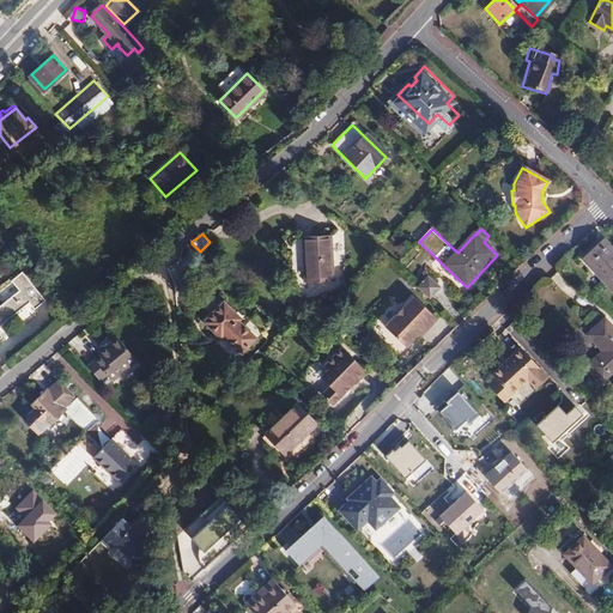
[(303,236),(305,280),(333,279),(331,235),(303,236)]
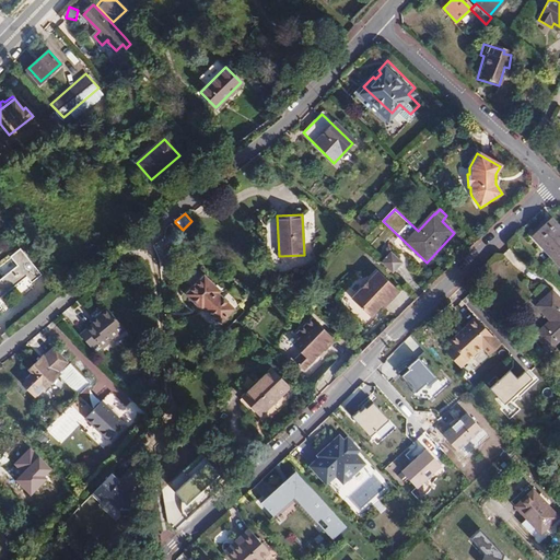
[(532,235),(550,256),(559,246),(559,229),(550,219),(532,235)]
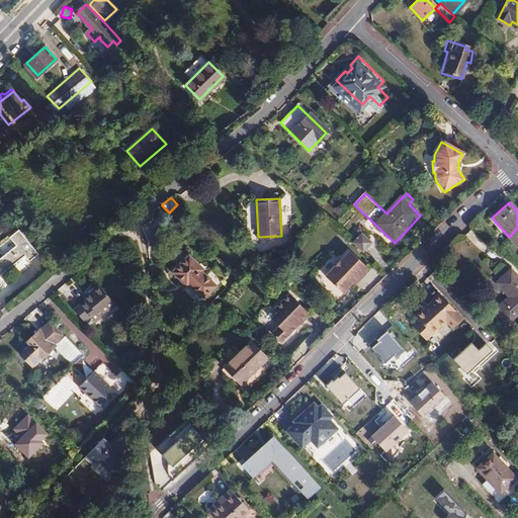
[(517,228),(509,237),(517,246),(517,228)]
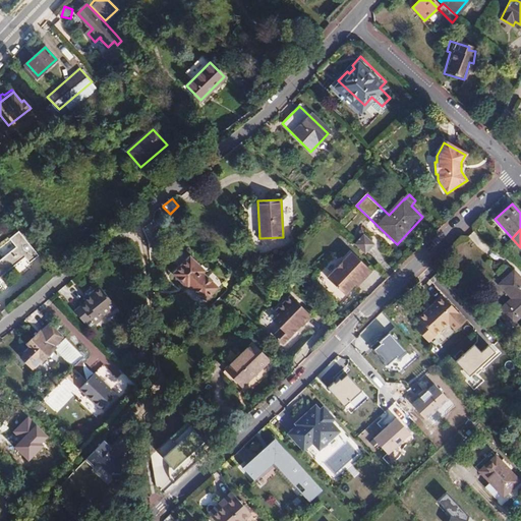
[(364,234),(355,244),(364,253),(365,254),(375,244),(364,234)]
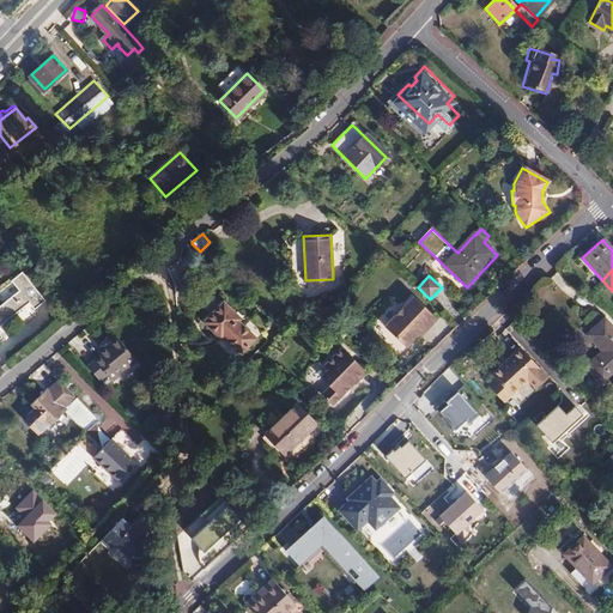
[(0,345),(5,341),(0,334),(0,333),(32,308),(40,315),(50,307),(28,279),(17,287),(24,297),(0,316),(0,345)]
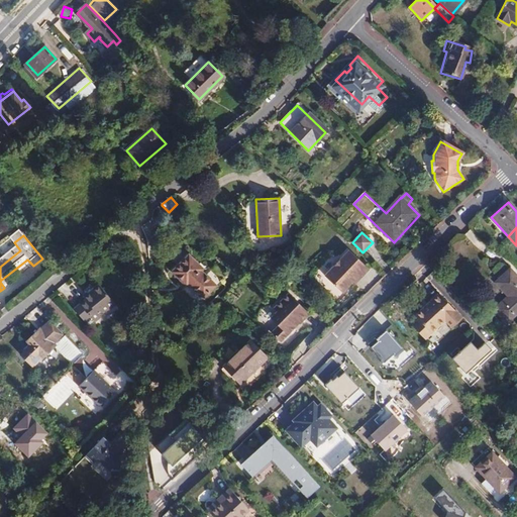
[(343,294),(353,283),(357,279),(359,281),(369,271),(349,251),(325,277),(343,294)]
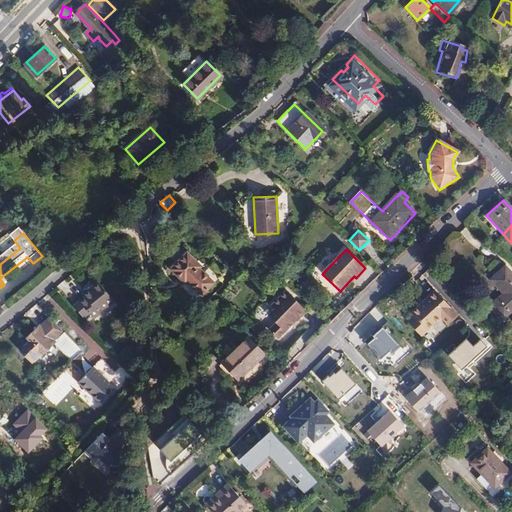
[(190,257),(174,272),(188,286),(190,284),(205,299),(217,288),(202,273),(204,270),(190,257)]
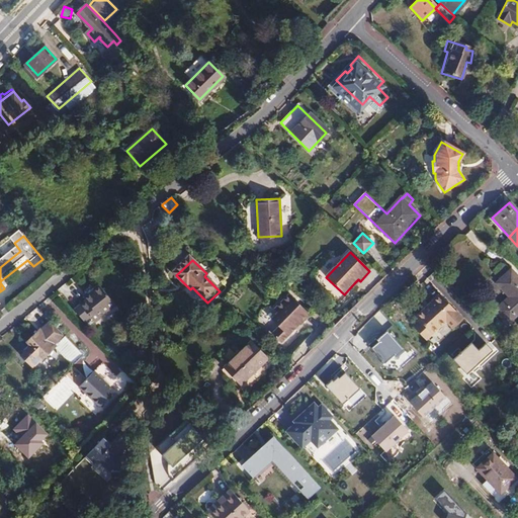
[(517,279),(510,271),(496,283),(510,298),(496,311),(508,325),(517,316),(517,324),(517,325),(517,326),(517,279)]
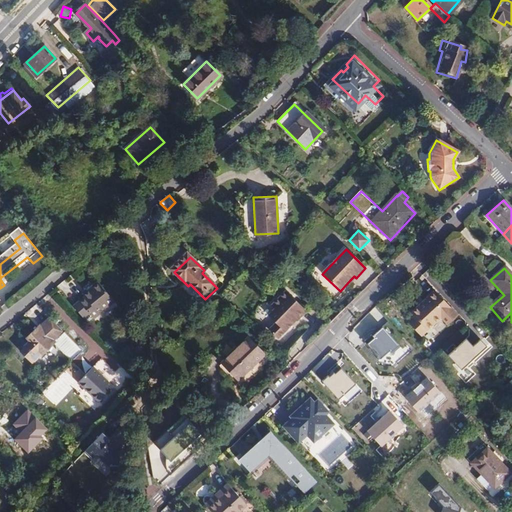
[(85,298),(73,307),(83,319),(89,314),(93,320),(114,302),(98,282),(82,294),(85,298)]
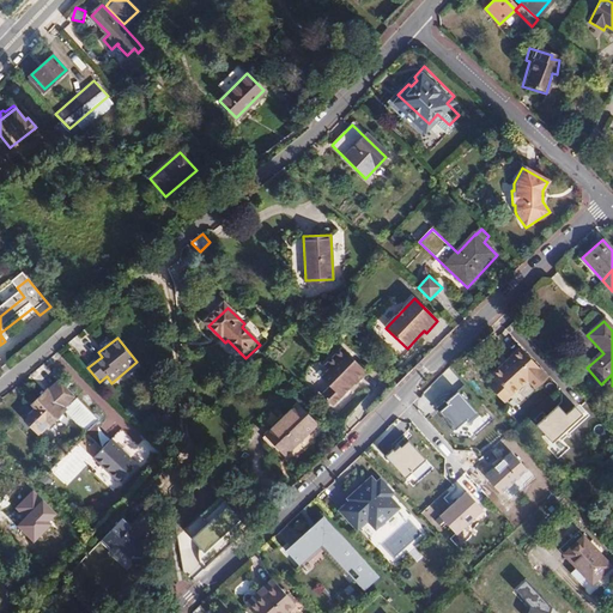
[(547,377),(522,347),(493,372),(497,377),(489,384),(503,401),(513,394),(528,380),(535,389),(547,377)]
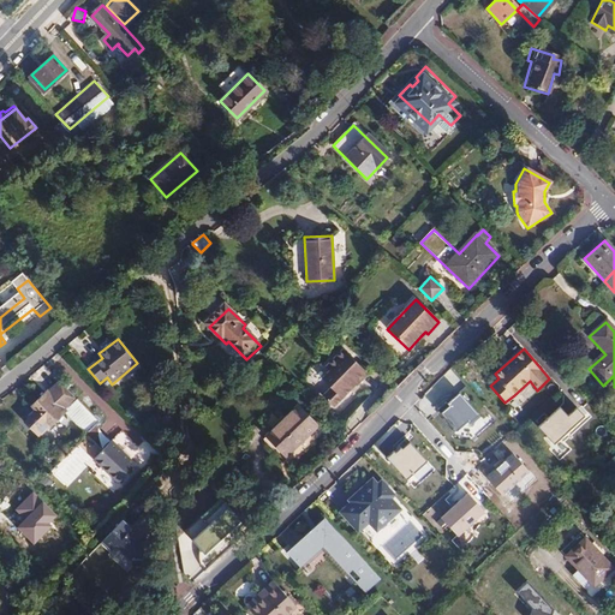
[(334,408),(351,392),(350,390),(356,386),(357,387),(369,375),(344,350),(326,368),(330,371),(322,380),(332,389),(323,398),(334,408)]
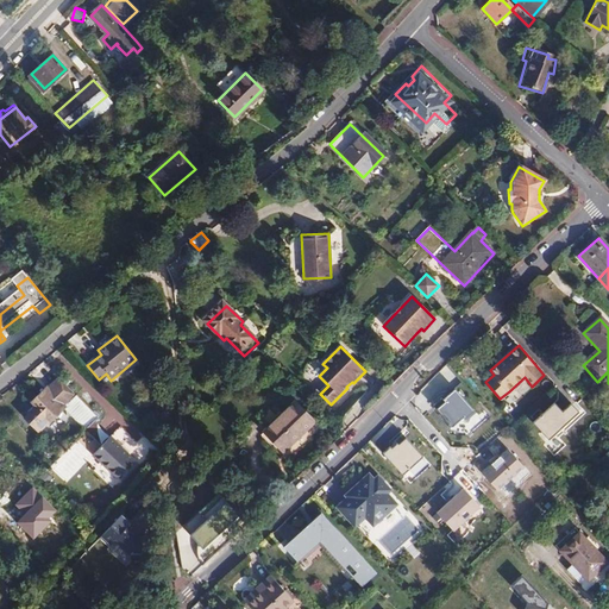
[(60,377),(32,403),(38,409),(27,419),(38,429),(76,394),(60,377)]
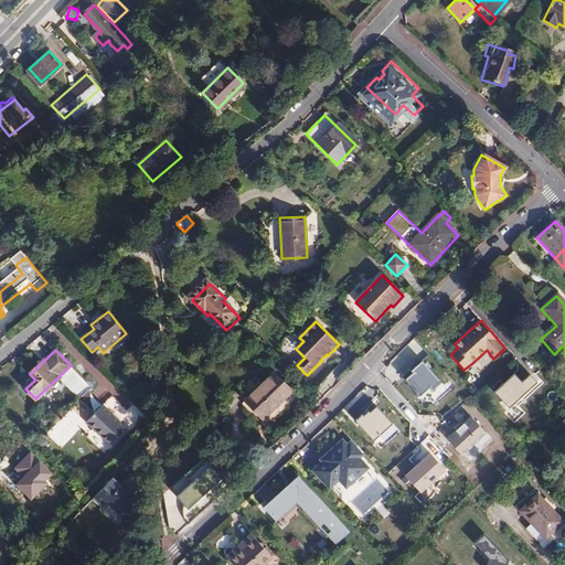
[(414,373),(406,380),(419,395),(432,385),(433,386),(439,382),(423,362),(412,371),(414,373)]
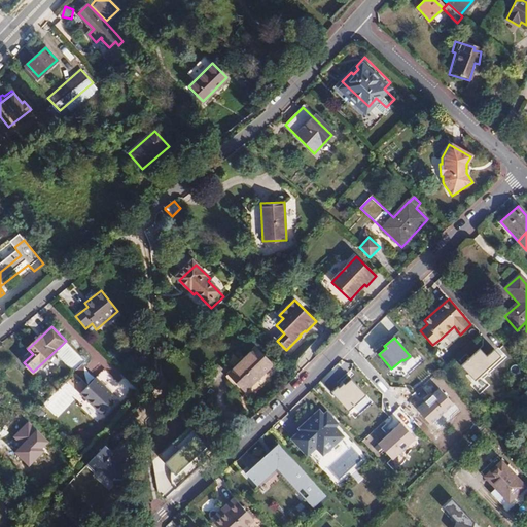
[(256,347),(249,354),(266,371),(272,364),(256,347)]
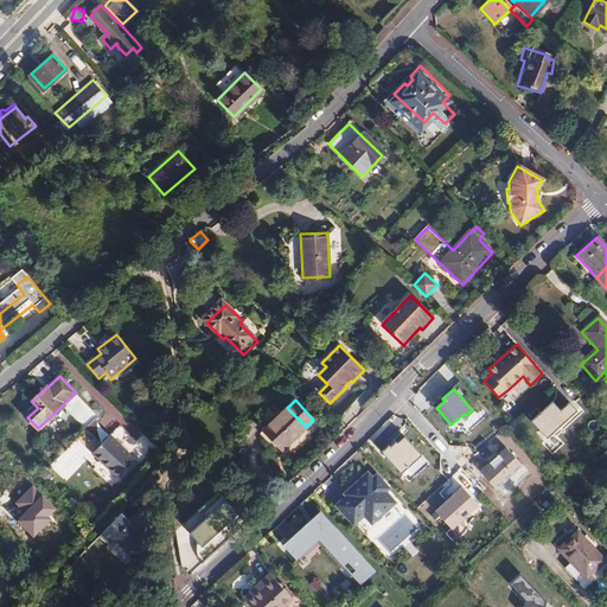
[(531,422),(547,439),(577,410),(569,402),(561,410),(553,402),(531,422)]
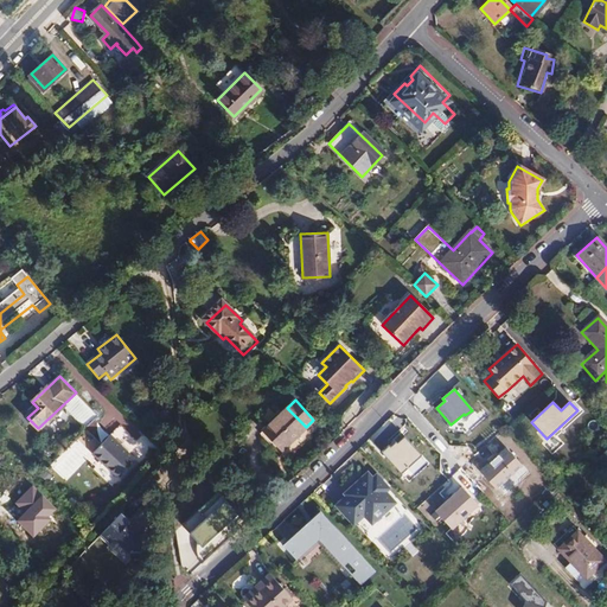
[(306,427),(287,408),(264,429),(282,449),(306,427)]
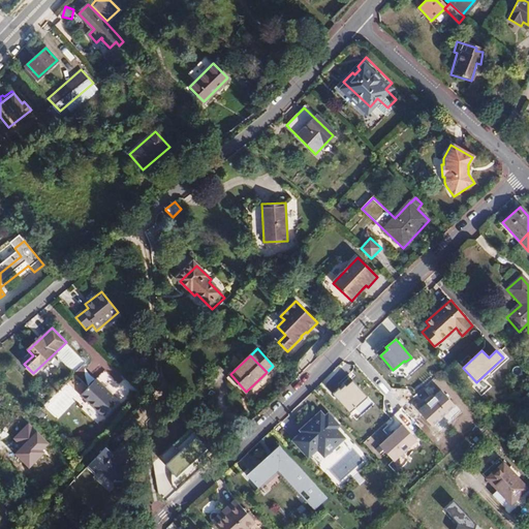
[(333,394),(350,411),(367,396),(352,381),(347,386),(345,385),(341,390),(339,389),(333,394)]
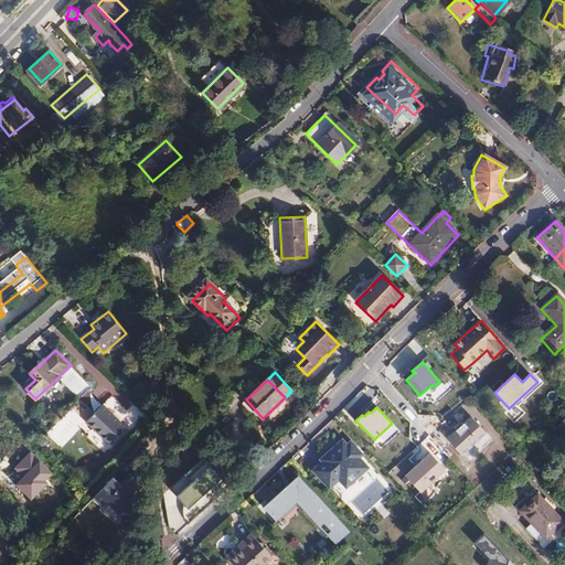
[(103,408),(87,423),(108,445),(124,429),(103,408)]
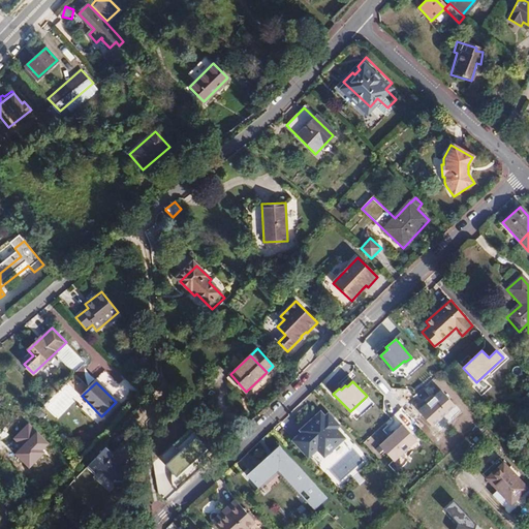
[(439,391),(418,409),(433,425),(454,406),(439,391)]
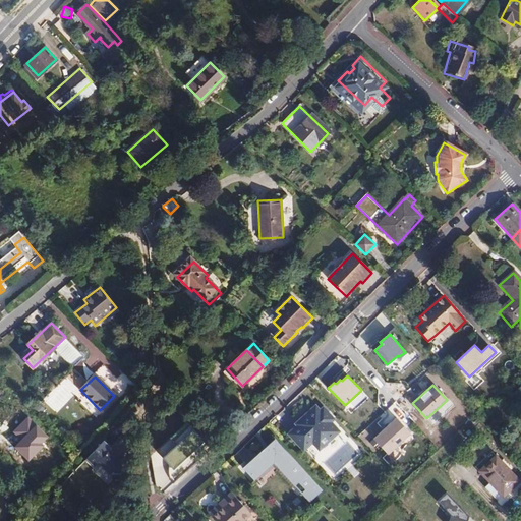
[(301,425),(300,426),(312,441),(313,440),(320,447),(328,440),(329,441),(336,435),(335,433),(337,431),(330,422),(333,419),(324,410),(321,413),(316,408),(299,423),(301,425)]
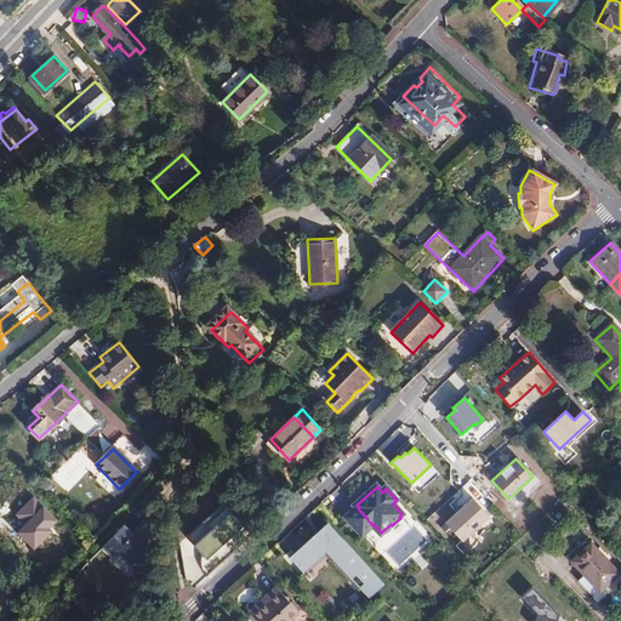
[(58,522),(34,497),(16,516),(26,525),(18,534),(35,551),(52,534),(50,530),(58,522)]
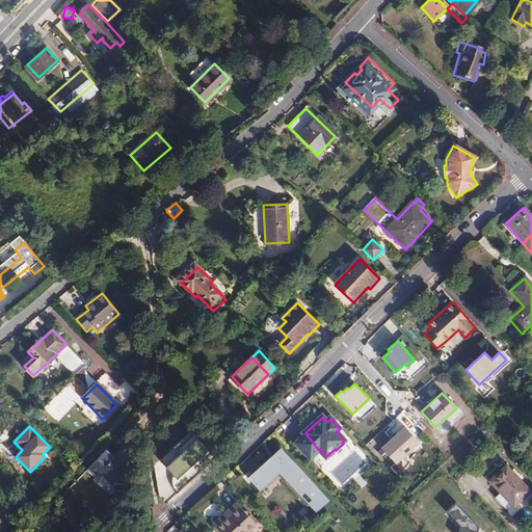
[(403,427),(381,448),(397,464),(419,444),(403,427)]
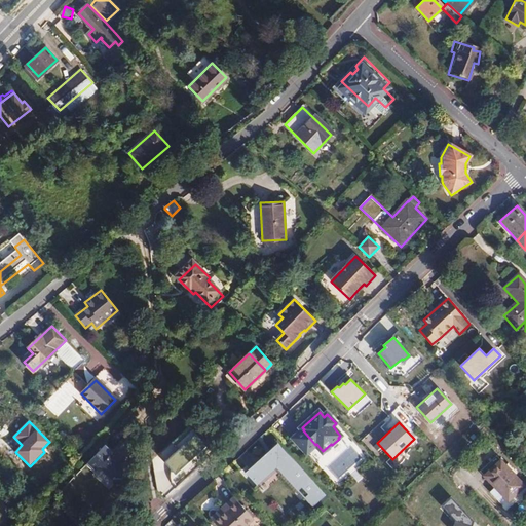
[(315,445),(303,430),(294,439),(306,452),(315,445)]
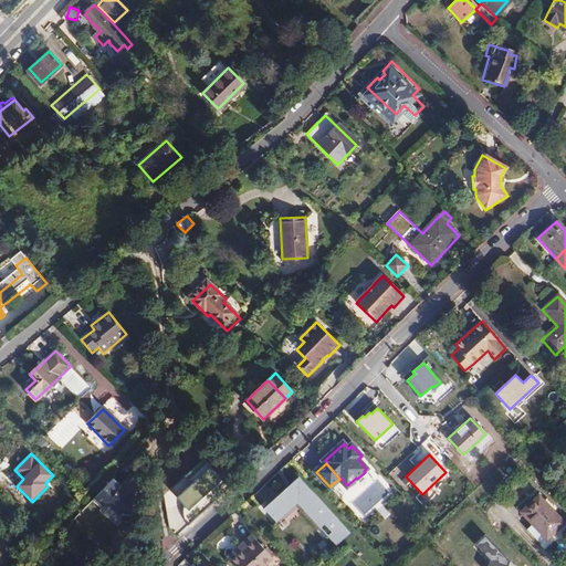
[(177,498),(188,510),(221,480),(209,468),(177,498)]
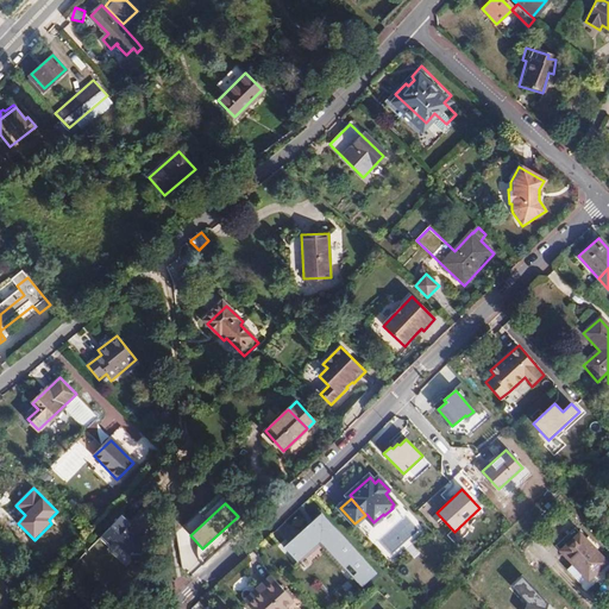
[(378,573),(325,513),(287,547),(301,563),(322,542),(363,588),(378,573)]
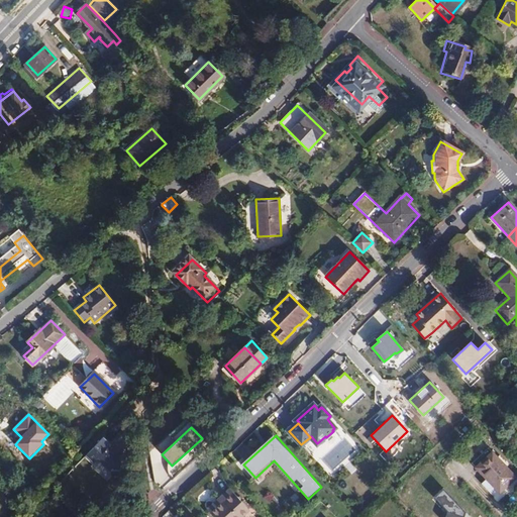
[(103,438),(84,458),(91,466),(97,459),(110,472),(110,480),(121,480),(122,448),(114,441),(110,445),(103,438)]
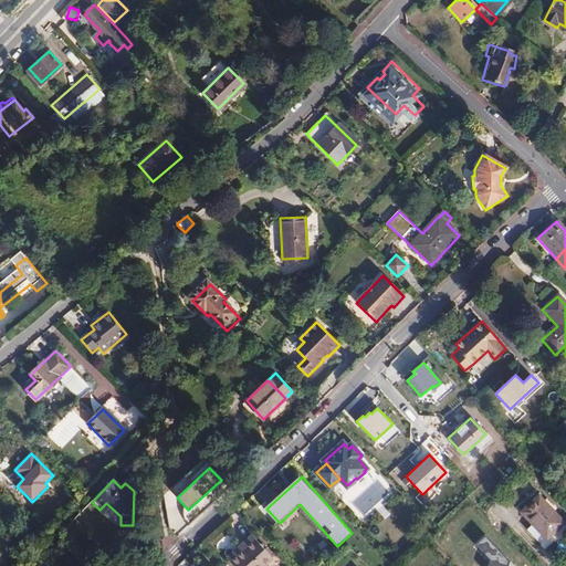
[(517,505),(522,510),(538,494),(534,490),(517,505)]
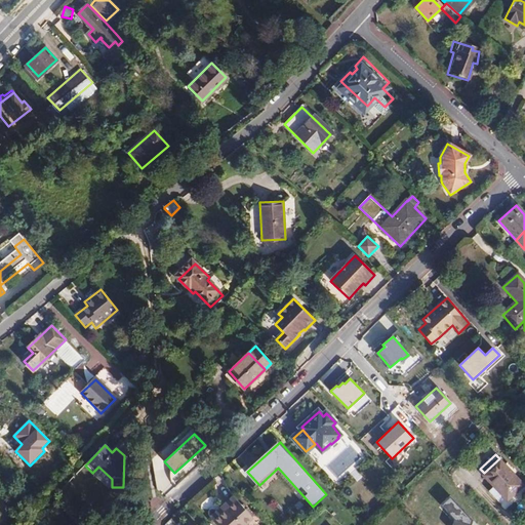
[(524,484),(499,458),(484,473),(489,479),(509,499),(524,484)]
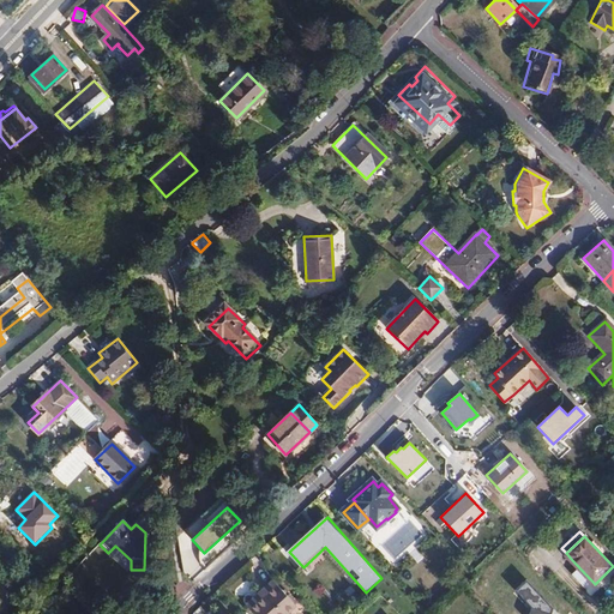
[(595,584),(572,560),(566,565),(595,594),(600,589),(595,584)]
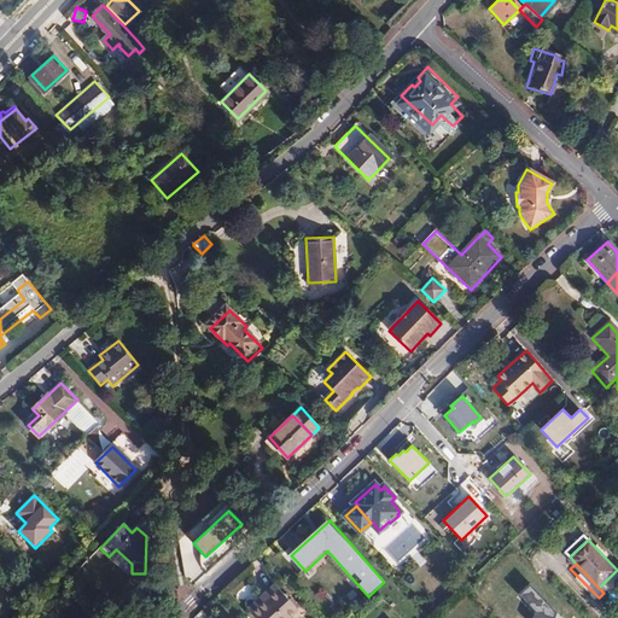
[(617,570),(599,588),(604,593),(611,587),(614,592),(617,587),(617,582),(617,581),(617,579),(617,570)]
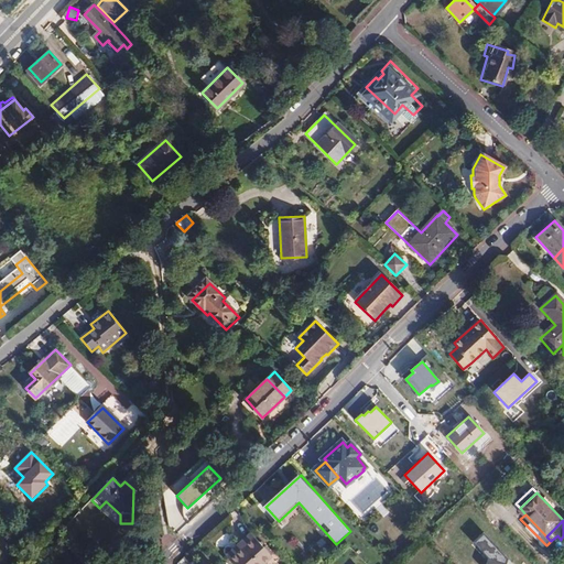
[(252,532),(227,555),(235,563),(262,563),(273,555),(252,532)]
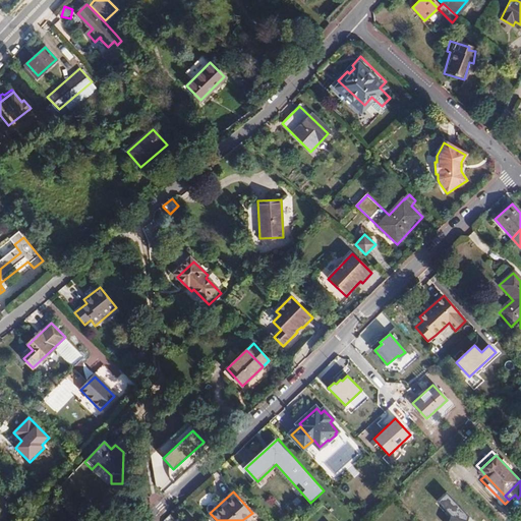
[(453,520),(467,520),(471,518),(447,491),(437,501),(454,520),(453,520)]
